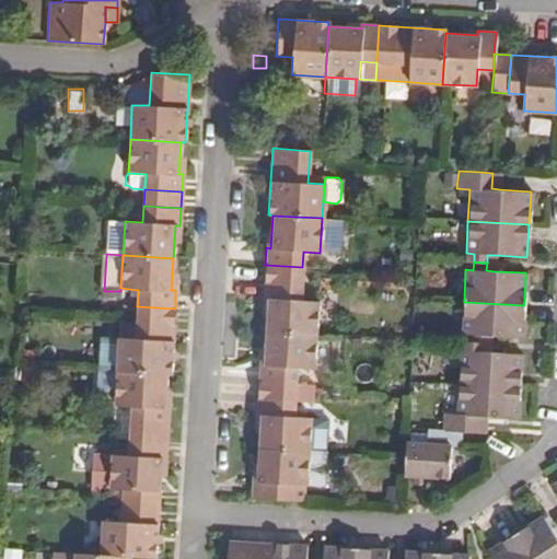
[(265,265),(264,281),(301,283),(302,267),(265,265)]
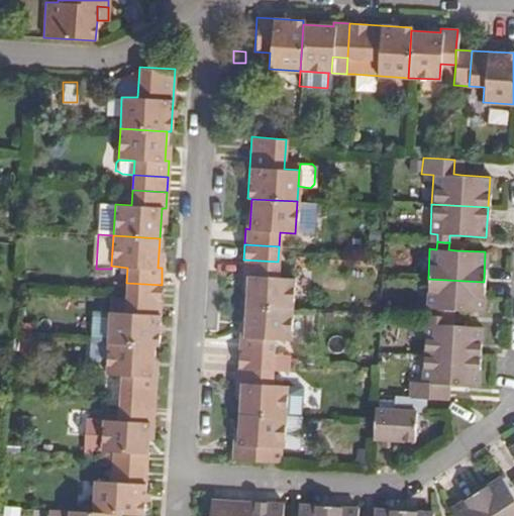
[(246,276),(244,306),(291,309),(292,278),(277,277),(278,262),(243,260),(242,276),(246,276)]
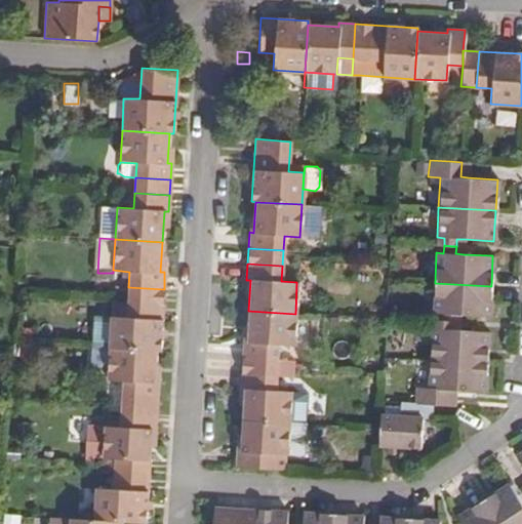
[(459,315),(489,317),(491,286),(435,283),(433,313),(440,314),(439,321),(451,322),(452,315),(459,315)]
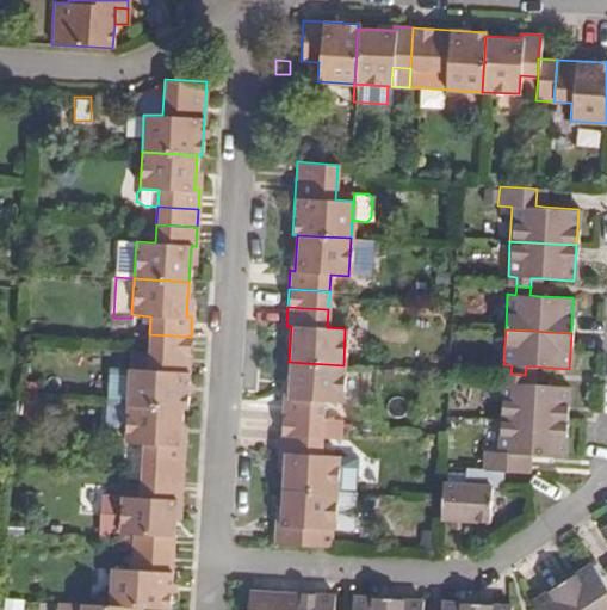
[(190,355),(191,337),(149,334),(148,351),(189,355),(190,355)]
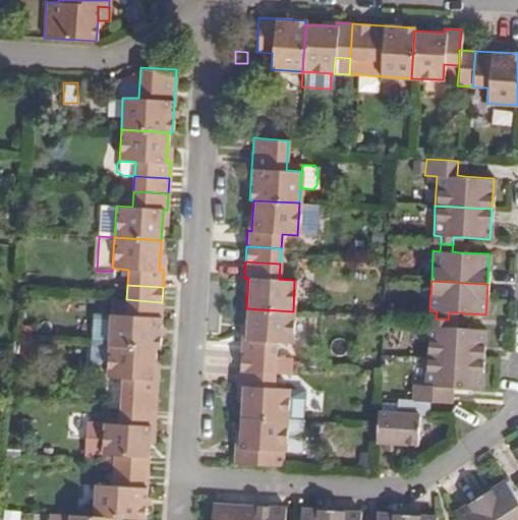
[(109,313),(125,314),(126,299),(110,298),(109,313)]
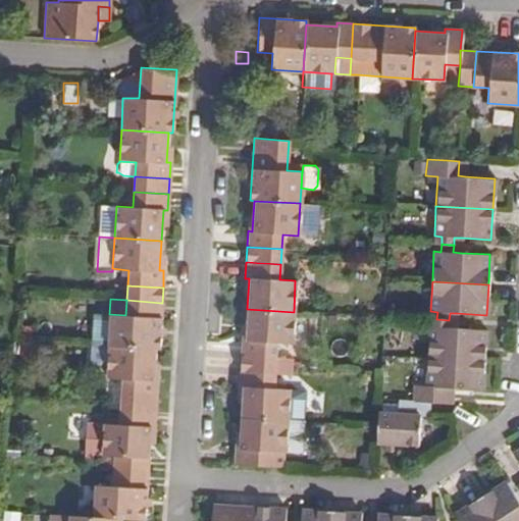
[(107,347),(154,349),(156,317),(161,317),(161,303),(126,300),(125,315),(109,314),(107,347)]
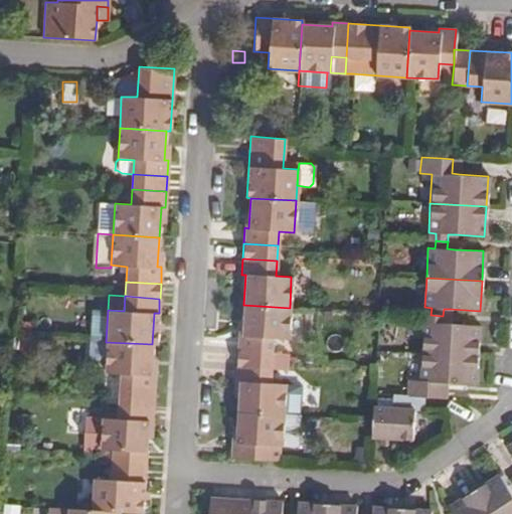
[(290,308),(243,305),(241,335),(238,335),(236,351),(272,353),(273,338),(288,339),(290,308)]
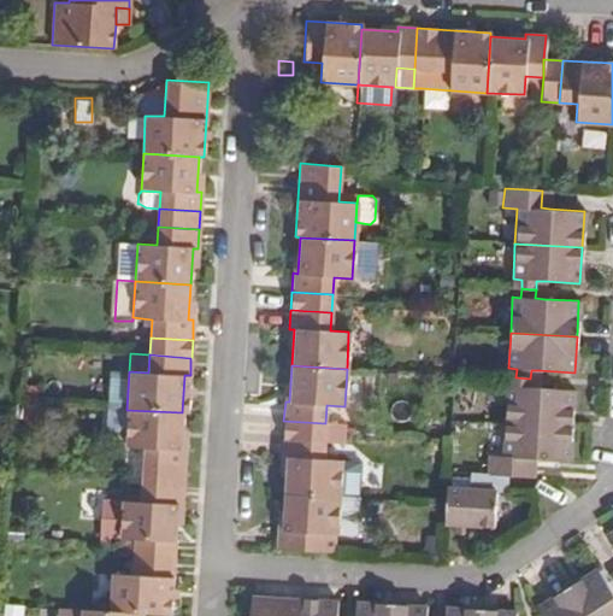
[(505,422),(571,426),(573,389),(538,388),(530,388),(530,379),(516,377),(516,387),(507,386),(505,422)]
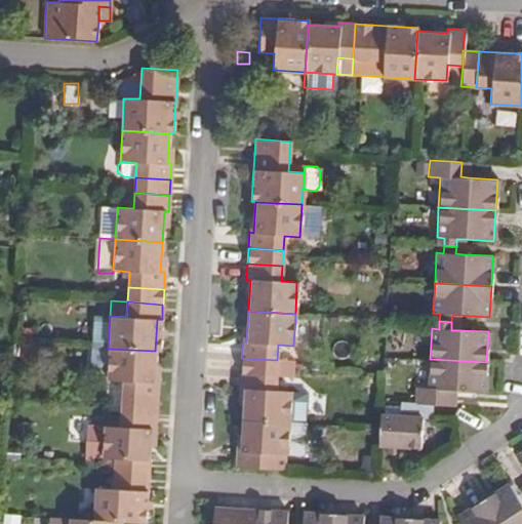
[(158,381),(154,381),(155,351),(108,349),(106,380),(122,380),(121,397),(157,398),(158,381)]
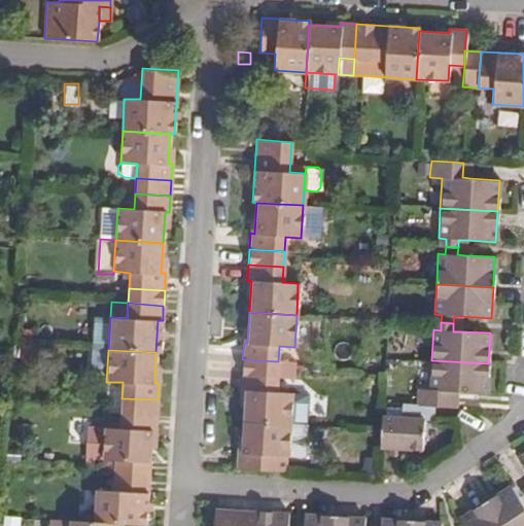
[(242,359),(241,375),(277,377),(278,361),(242,359)]
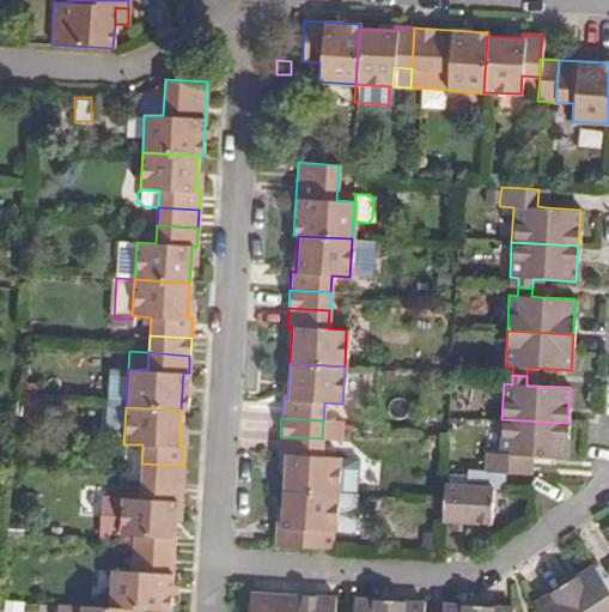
[(504,472),(521,474),(522,455),(530,456),(565,459),(567,423),(501,419),(500,454),(486,454),(485,472),(504,472)]
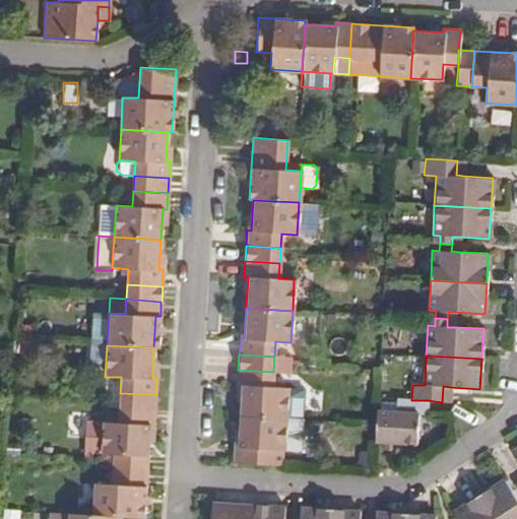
[(241,386),(239,415),(285,418),(287,388),(272,386),(273,372),(238,370),(237,386),(241,386)]
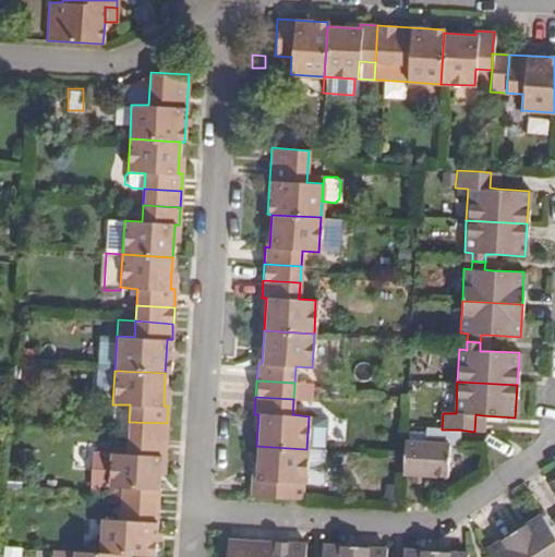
[(166,439),(167,423),(129,422),(128,437),(166,439)]
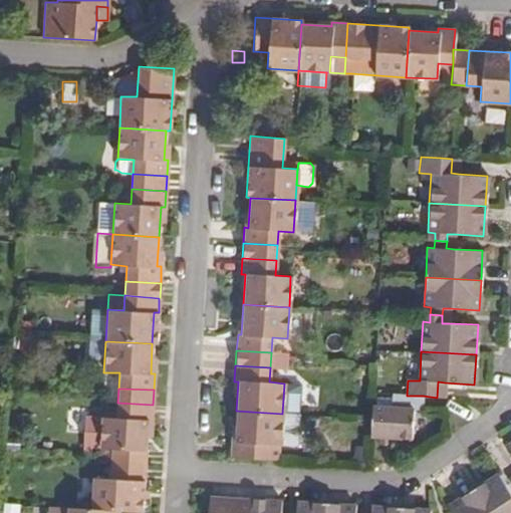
[(422,410),(423,396),(407,396),(385,394),(384,408),(371,406),(369,436),(411,438),(413,410),(422,410)]
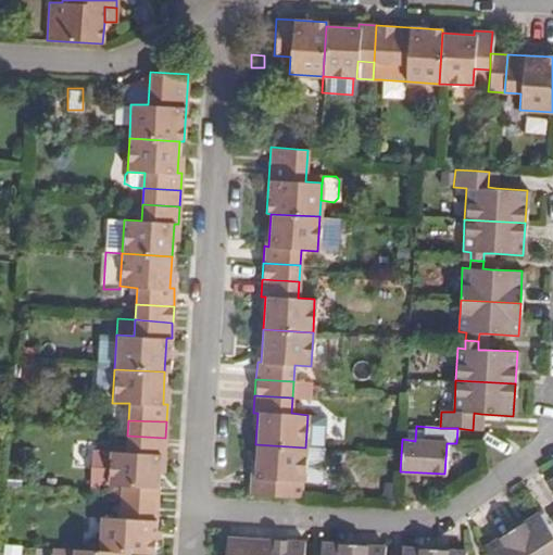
[(165,438),(127,436),(126,452),(90,450),(88,483),(124,486),(158,488),(160,455),(164,456),(165,438)]
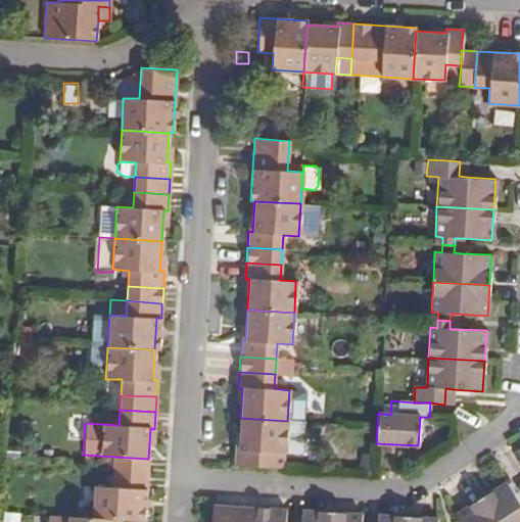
[(287,421),(240,418),(238,448),(235,448),(234,465),(269,467),(270,453),(285,454),(287,421)]
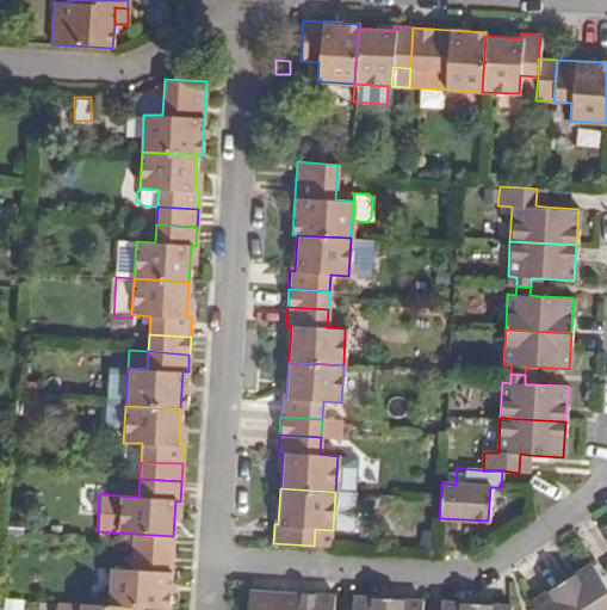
[(141,607),(168,609),(169,597),(173,536),(136,534),(134,570),(116,568),(113,605),(141,607)]
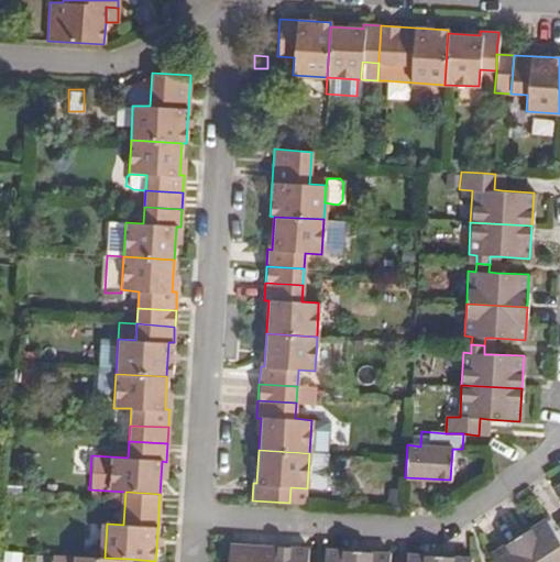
[(559,561),(559,543),(544,518),(517,536),(533,561),(559,561)]
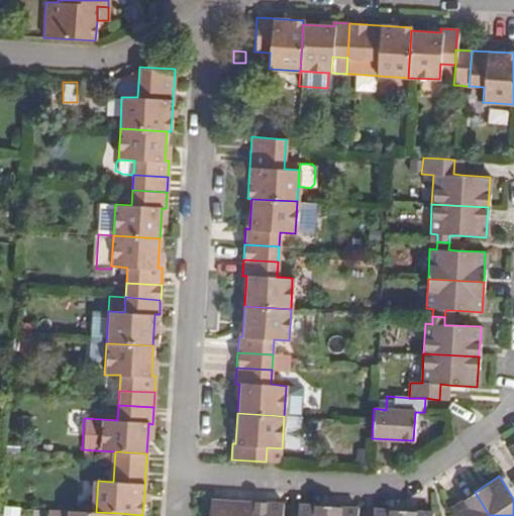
[(218,489),(218,499),(236,500),(237,490),(218,489)]
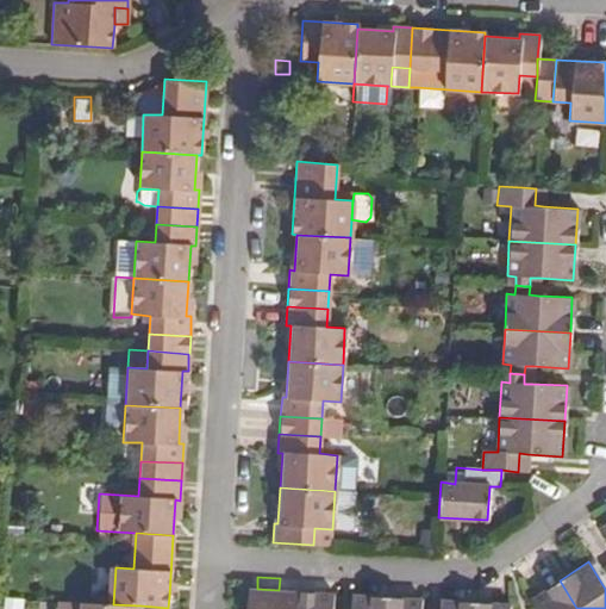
[(576,608),(560,580),(529,600),(535,608),(576,608)]
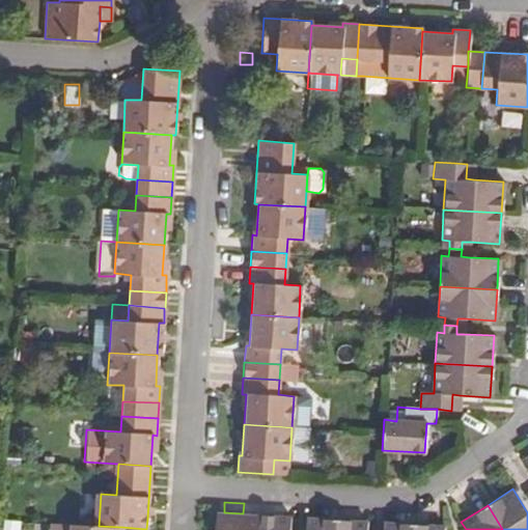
[(222,529),(224,512),(216,512),(214,529),(222,529)]
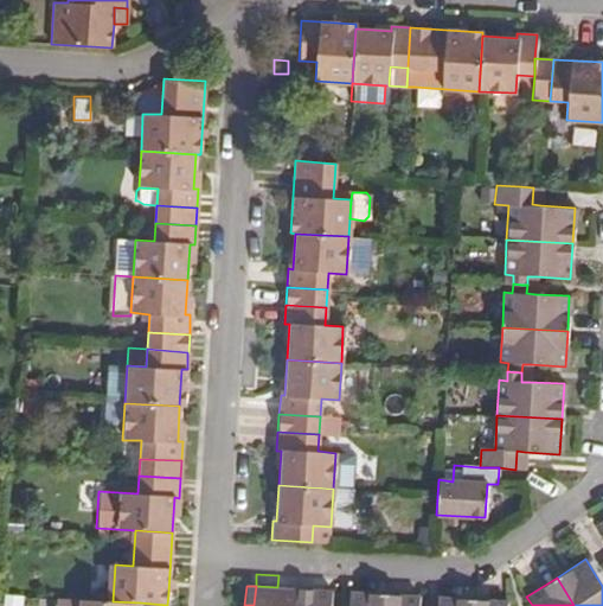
[(254,605),(293,605),(295,588),(277,587),(256,586),(254,605)]
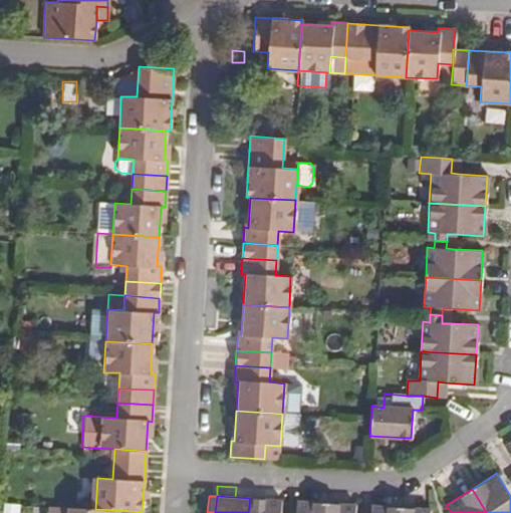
[(278,512),(280,500),(250,498),(248,512),(278,512)]
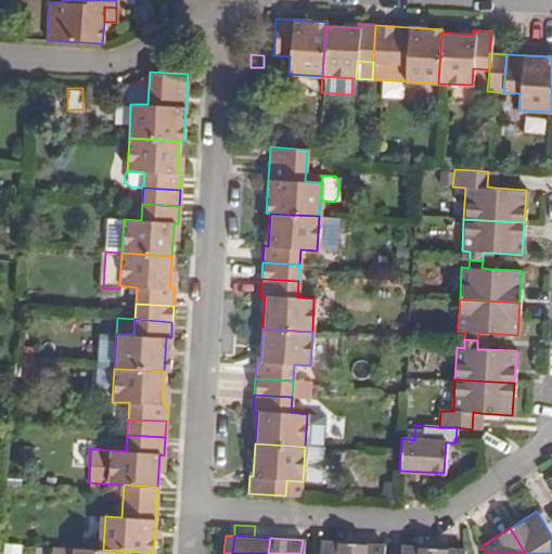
[(350,553),(351,542),(319,541),(318,553),(350,553)]
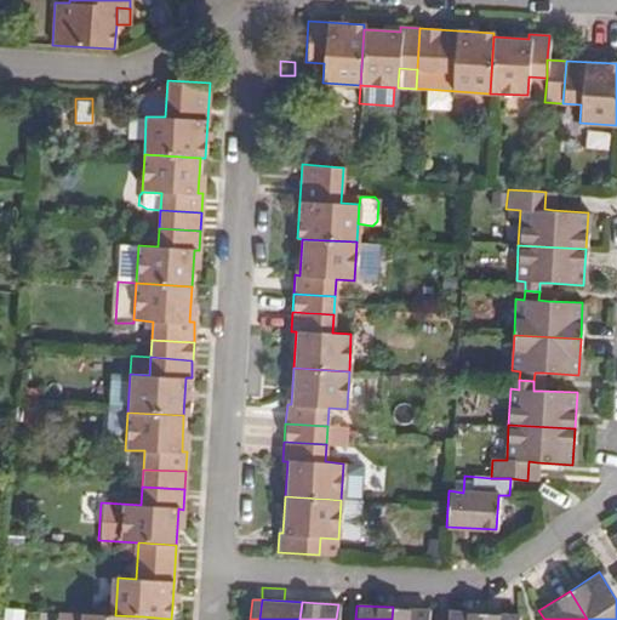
[(427,619),(428,609),(393,607),(392,619),(427,619)]
